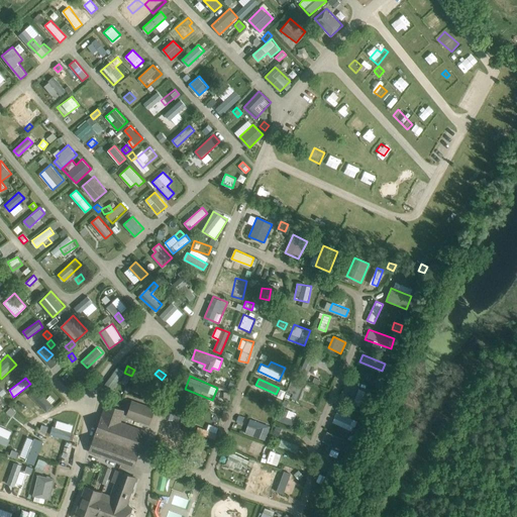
[(134,381),(131,390),(148,396),(151,387),(134,381)]
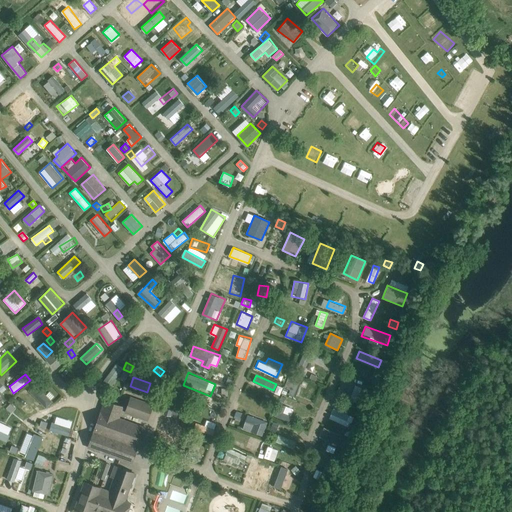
[(336,393),(357,402),(363,387),(342,378),(336,393)]
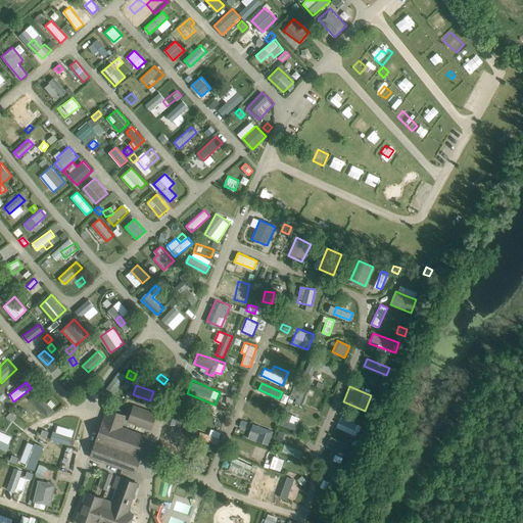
[(55,409),(37,390),(29,397),(47,416),(55,409)]
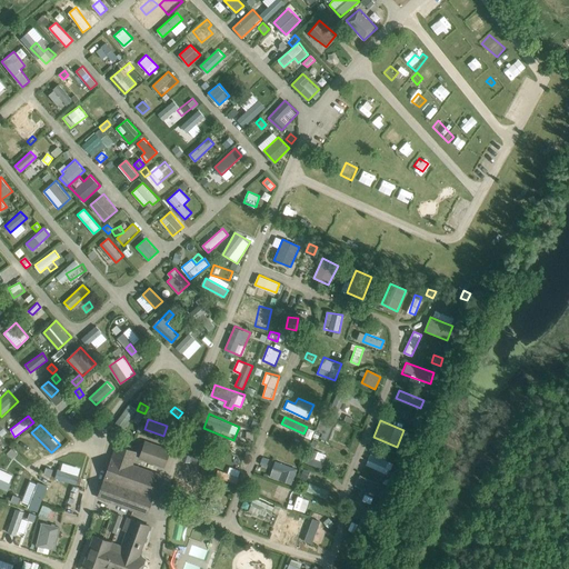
[(308,428),(305,436),(310,438),(315,430),(308,428)]
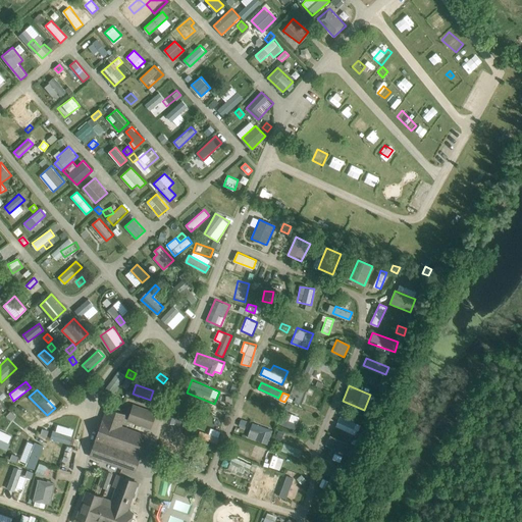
[(133,405),(127,420),(151,428),(156,413),(133,405)]
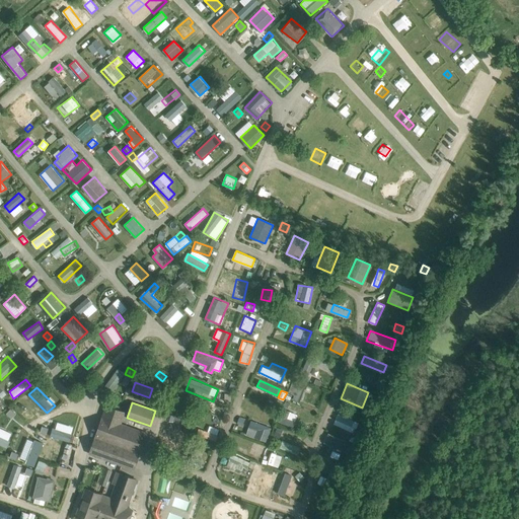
[(179,422),(183,404),(170,402),(167,420),(179,422)]
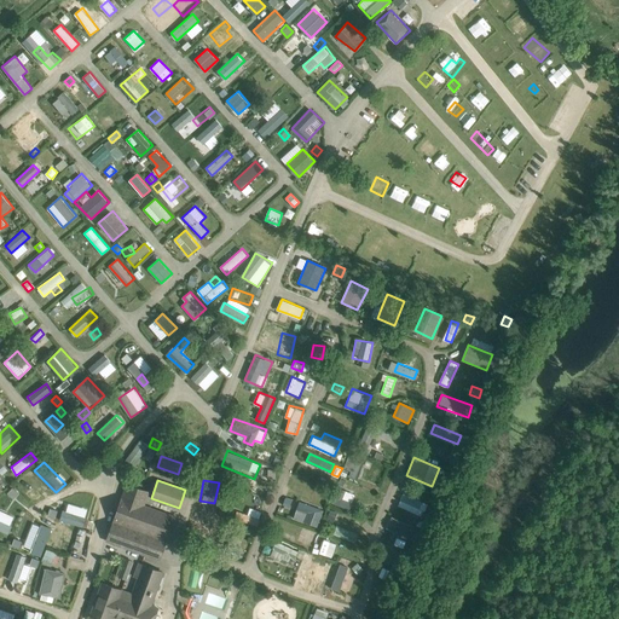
[(175,518),(144,507),(150,492),(127,485),(105,541),(160,560),(175,518)]
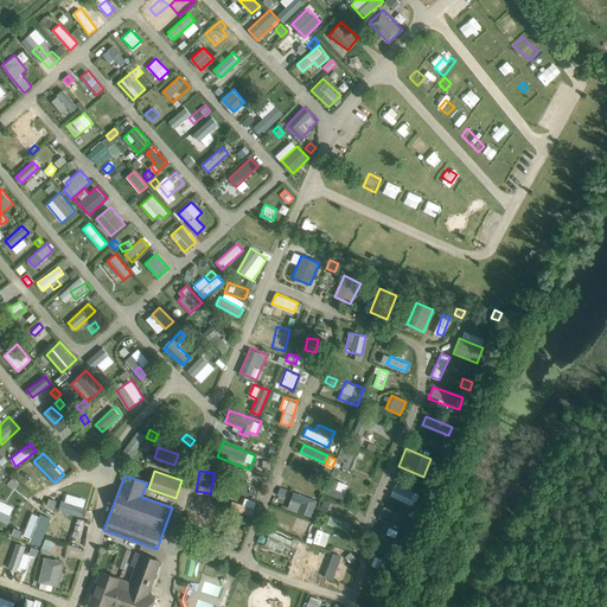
[(232,489),(235,480),(227,478),(224,485),(232,489)]
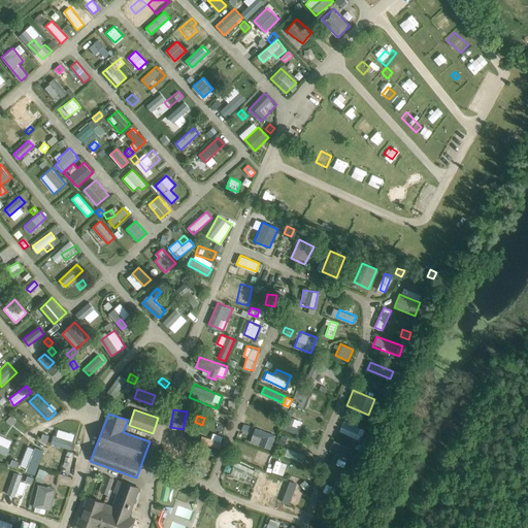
[(289,416),(284,429),(298,434),(303,422),(289,416)]
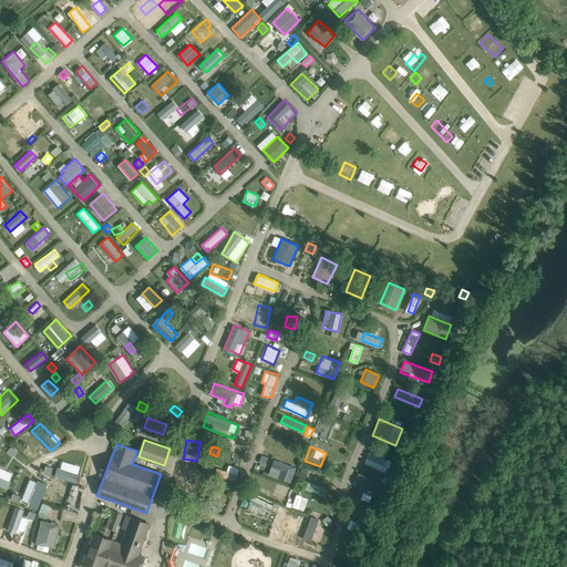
[(366,465),(388,472),(392,460),(369,453),(366,465)]
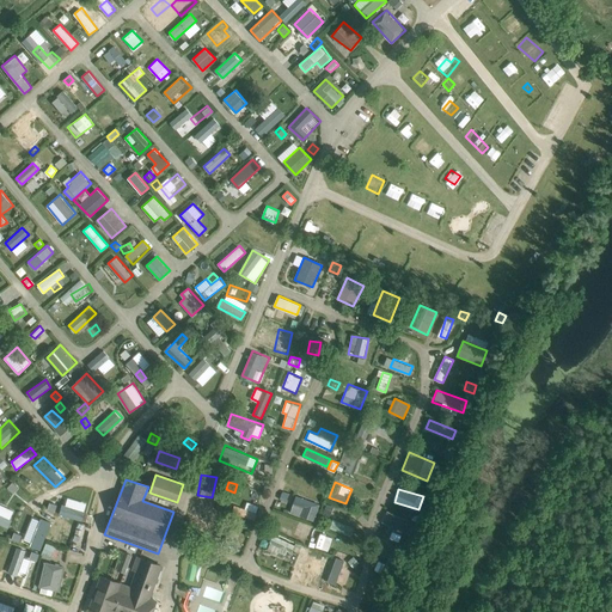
[(289,510),(313,521),(320,505),(297,494),(289,510)]
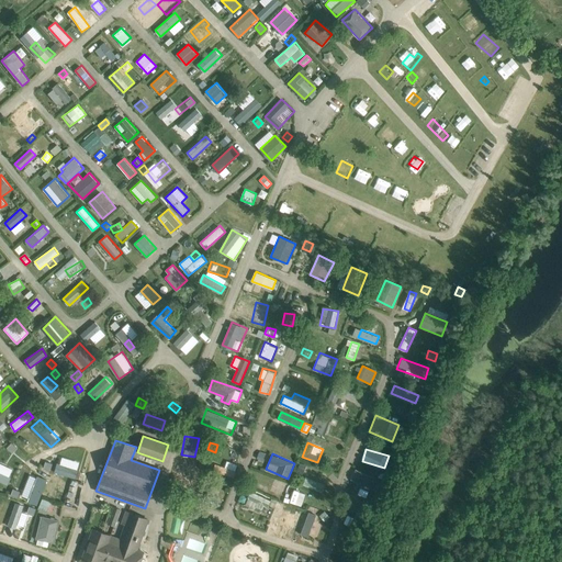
[(234,476),(238,464),(227,460),(223,473),(234,476)]
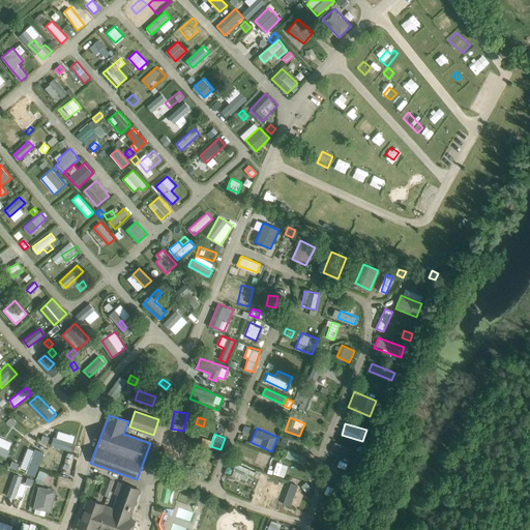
[(194,443),(196,437),(188,435),(186,441),(194,443)]
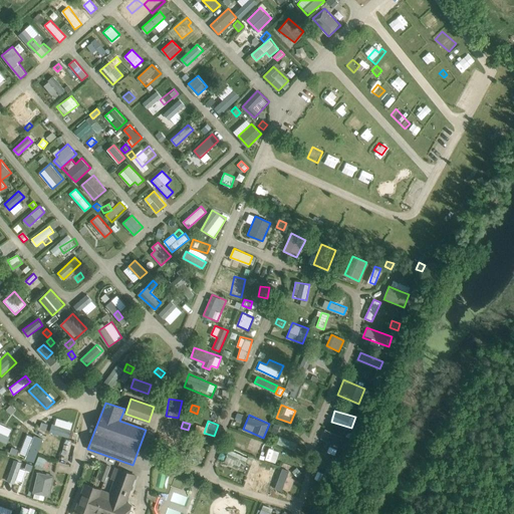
[(274,422),(270,432),(276,434),(280,424),(274,422)]
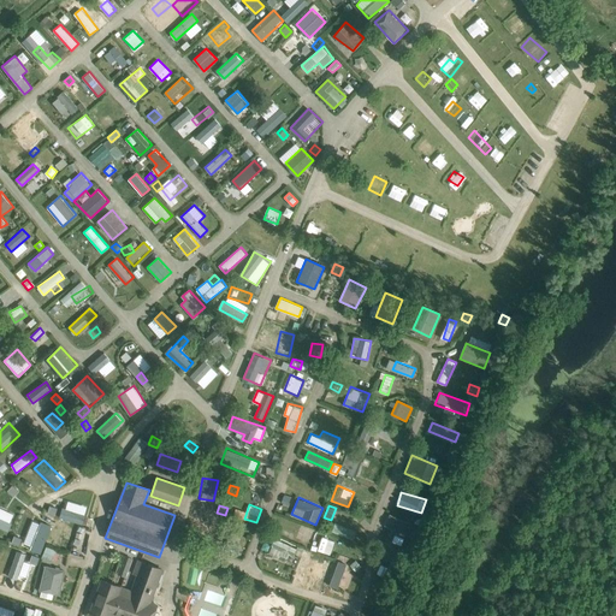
[(384,527),(402,532),(398,544),(406,546),(413,522),(388,515),(384,527)]
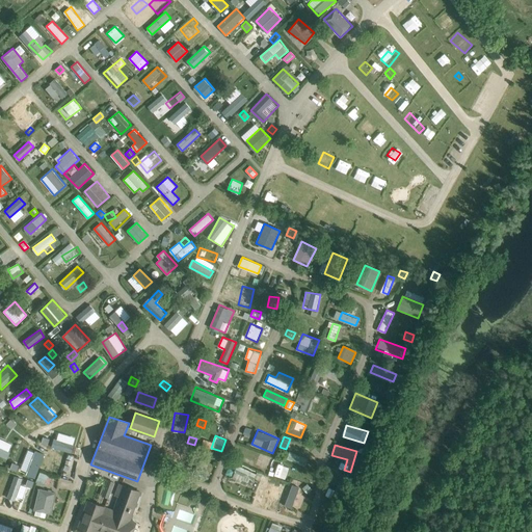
[(288,458),(306,466),(309,458),(291,451),(288,458)]
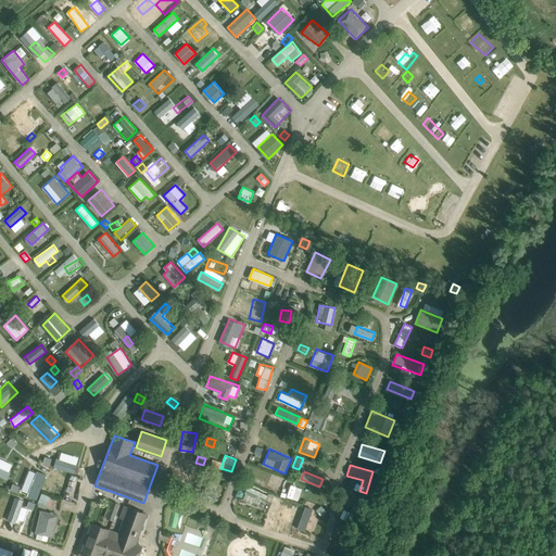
[(272,474),(267,484),(282,489),(286,479),(272,474)]
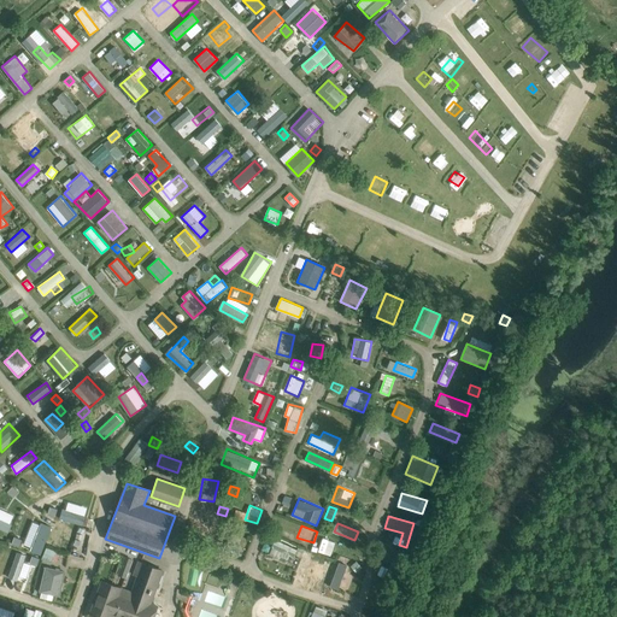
[(291,563),(298,548),(276,539),(269,552),(291,563)]
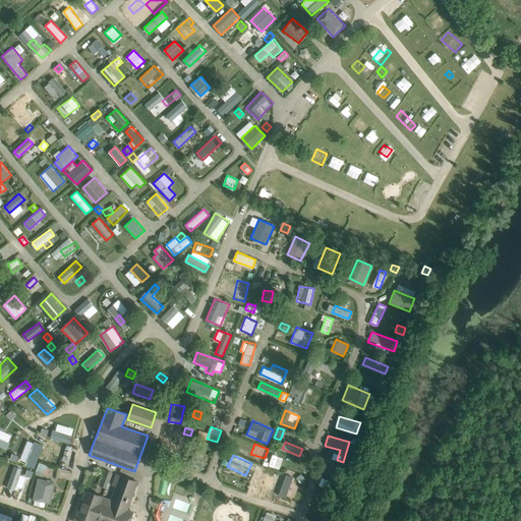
[(332,475),(337,464),(329,460),(324,471),(332,475)]
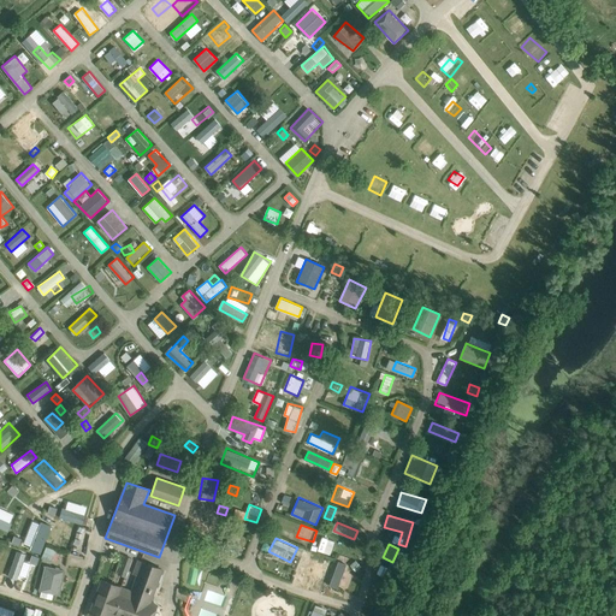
[(41,557),(49,561),(54,550),(46,546),(41,557)]
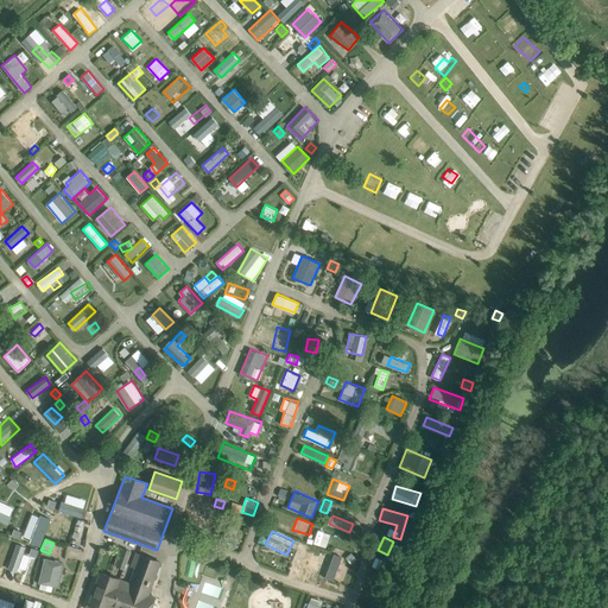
[(4,543),(0,552),(0,569),(8,572),(17,549),(4,543)]
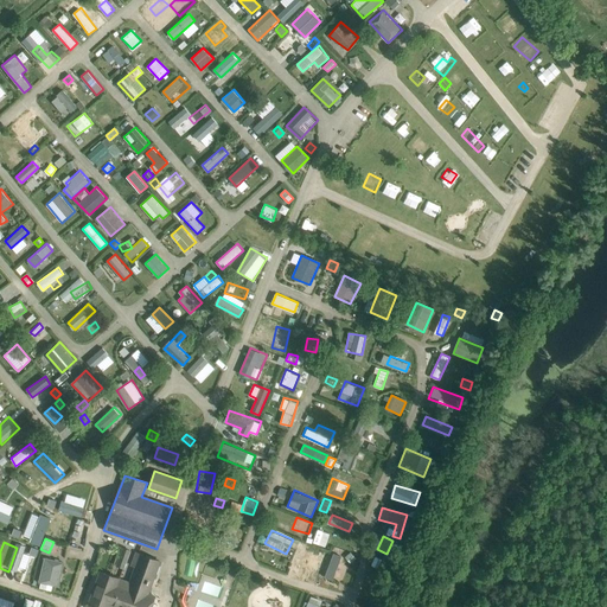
[(315,568),(319,554),(305,550),(307,544),(299,542),(292,564),(298,566),(294,577),(304,580),(308,566),(315,568)]
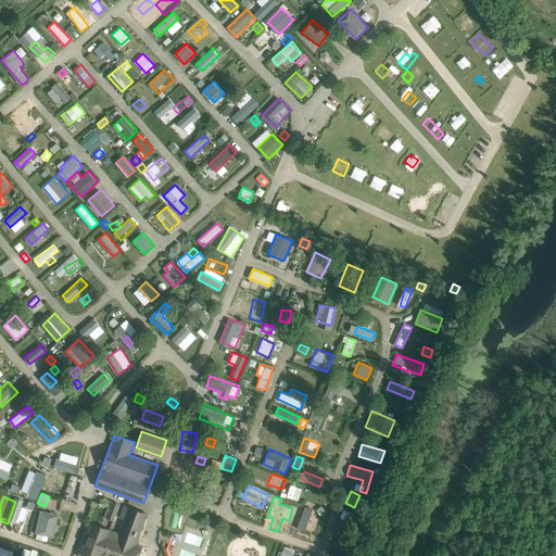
[(113,501),(106,517),(114,520),(121,504),(113,501)]
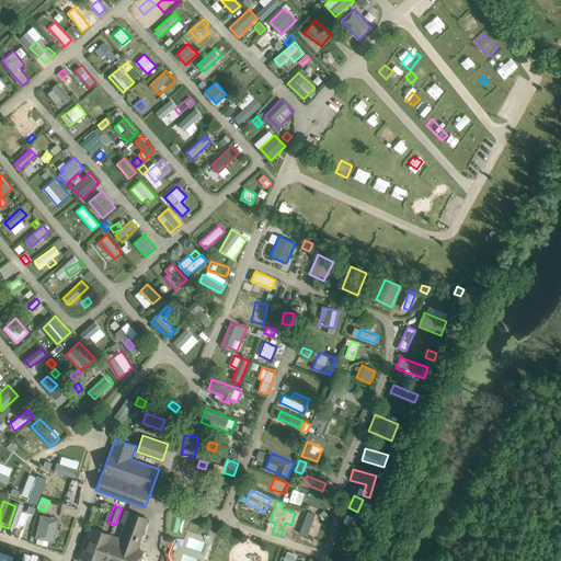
[(137,549),(148,518),(127,510),(123,521),(126,522),(119,539),(111,537),(111,535),(93,528),(81,559),(87,560),(139,560),(144,551),(137,549)]
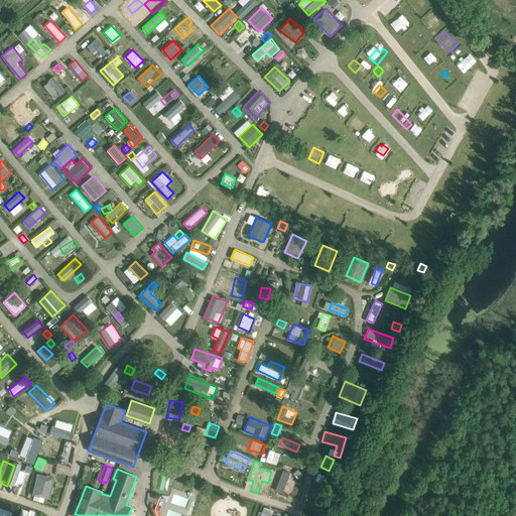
[(283,494),(291,472),(283,469),(276,491),(283,494)]
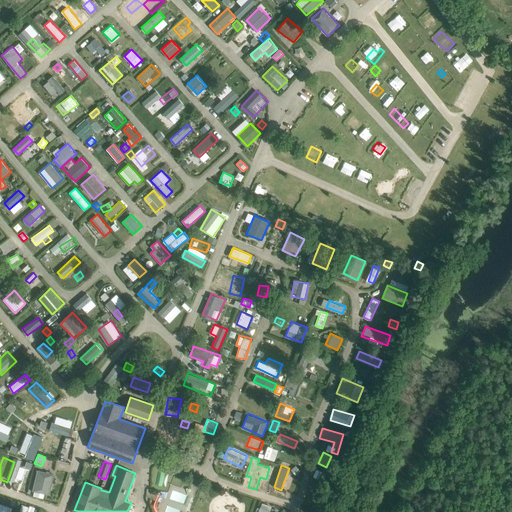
[(50,496),(55,474),(38,469),(33,492),(50,496)]
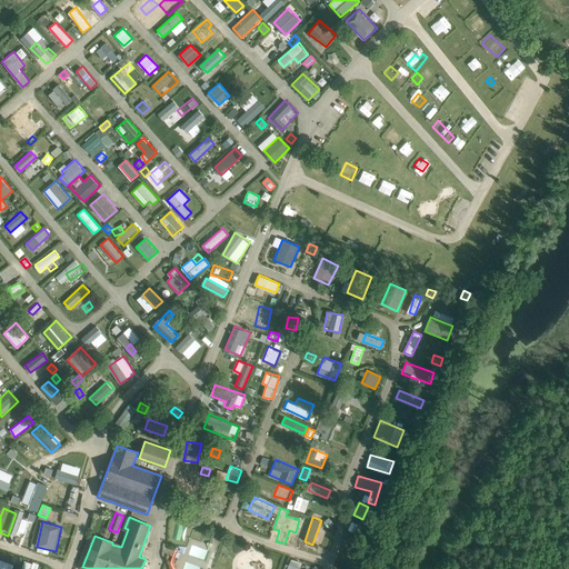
[(5,568),(15,568),(19,557),(10,553),(5,568)]
